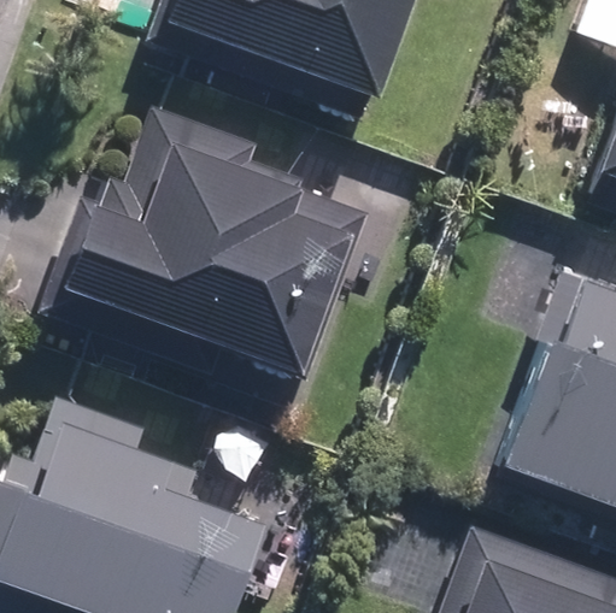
[(170,0),(164,18),(374,92),(405,0),(170,0)]
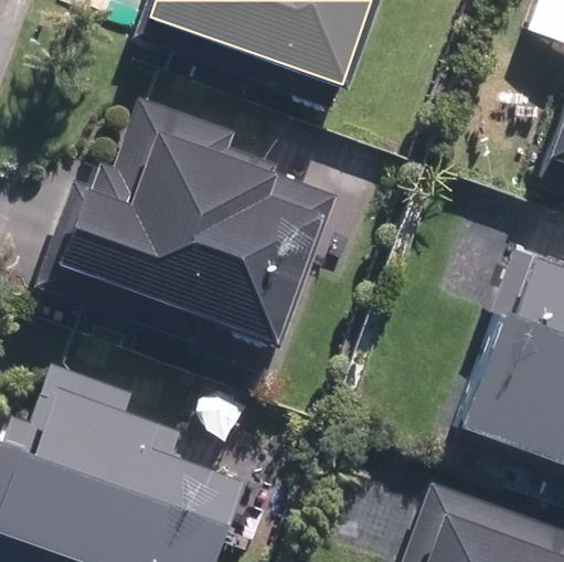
[(563,0),(535,0),(525,30),(563,44),(563,105),(547,151),(563,157),(563,0)]
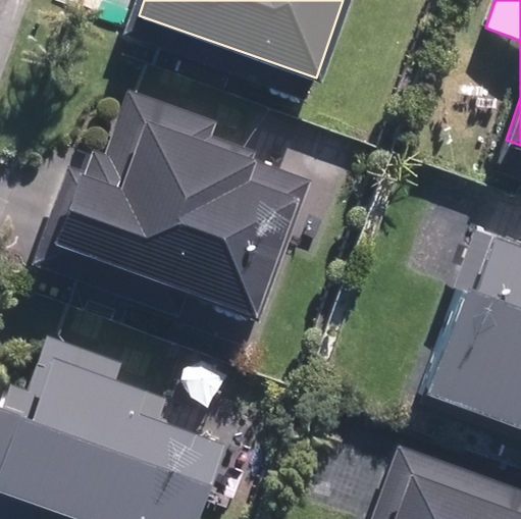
[(119,95),(56,268),(247,339),(310,165),(119,95)]
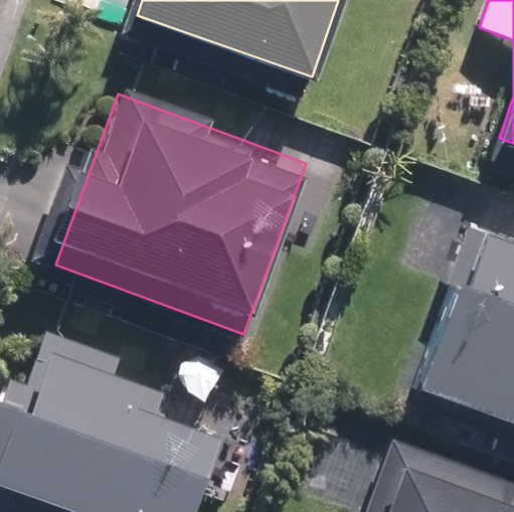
[(513,234),(486,223),(425,380),(513,413),(513,234)]
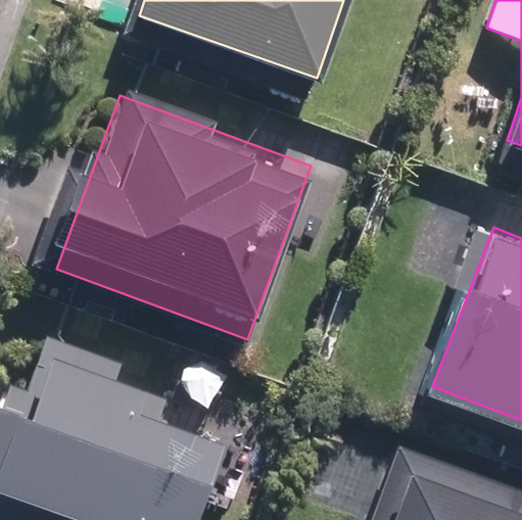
[(190,519),(215,455),(148,431),(167,379),(46,336),(28,388),(0,378),(0,517),(6,519),(190,519)]
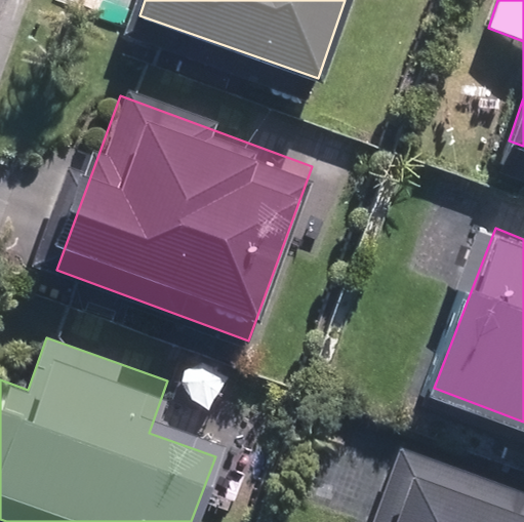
[(523,488),(402,448),(376,521),(523,521),(523,488)]
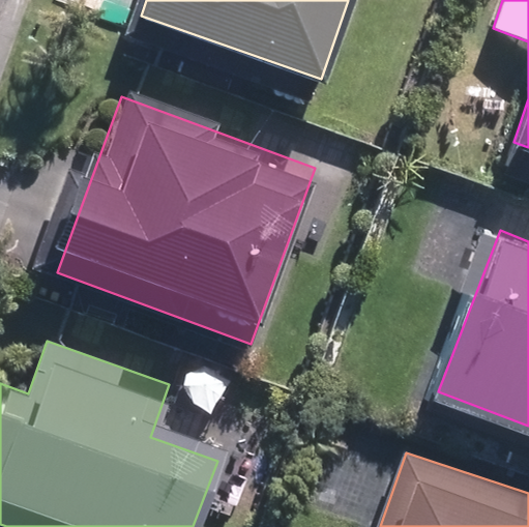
All buildings are outlined.
